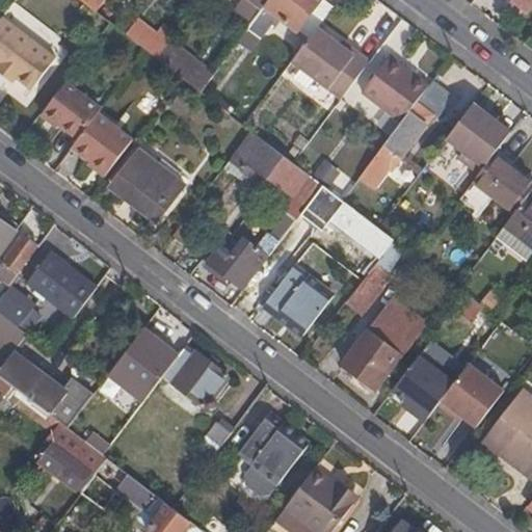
[(77,0),(96,14),(105,0),(77,0)]
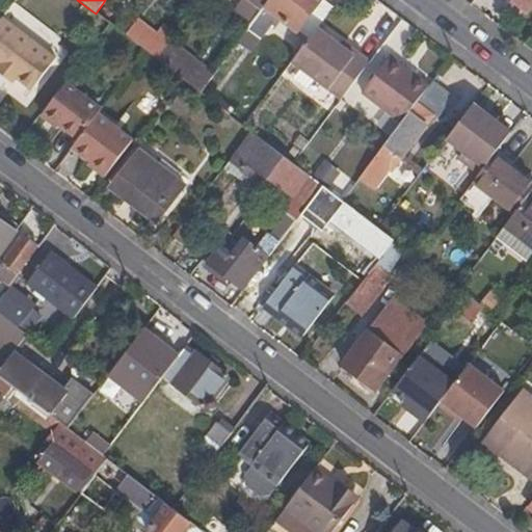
[(269,0),(249,0),(263,9),(269,0)]
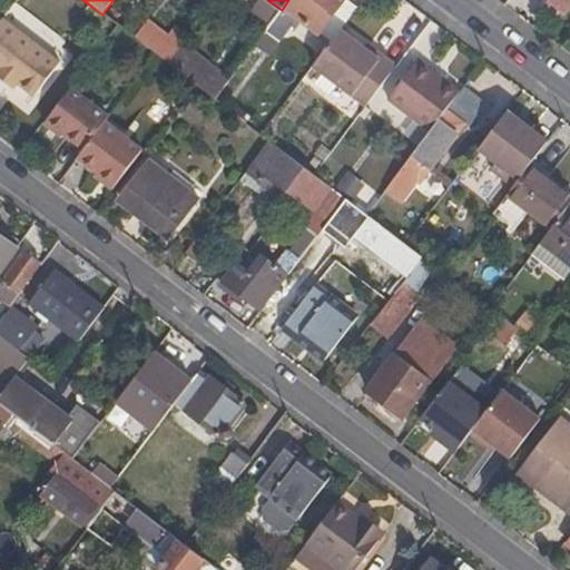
[(288,0),(282,10),(273,22),(282,28),(292,25),(297,18),(318,35),(344,0),(288,0)]
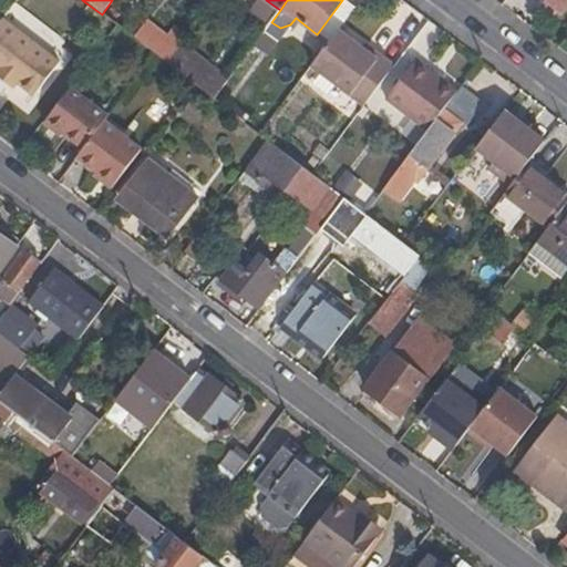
[(566,0),(547,0),(563,11),(566,4),(566,0)]
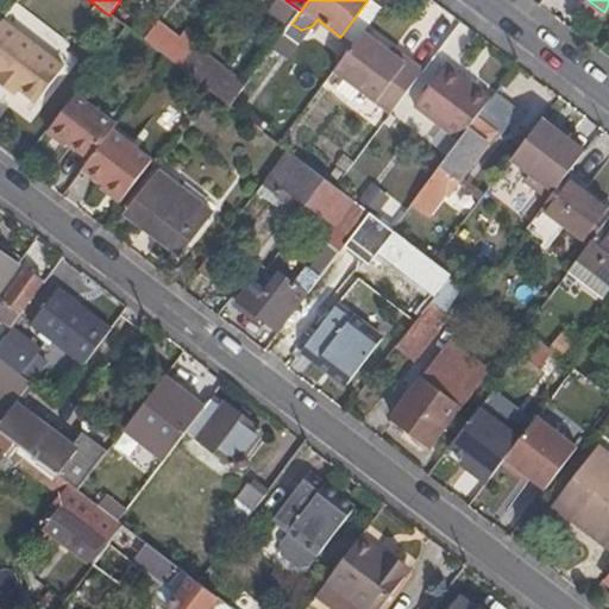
[(4,19),(0,23),(0,42),(13,26),(4,19)]
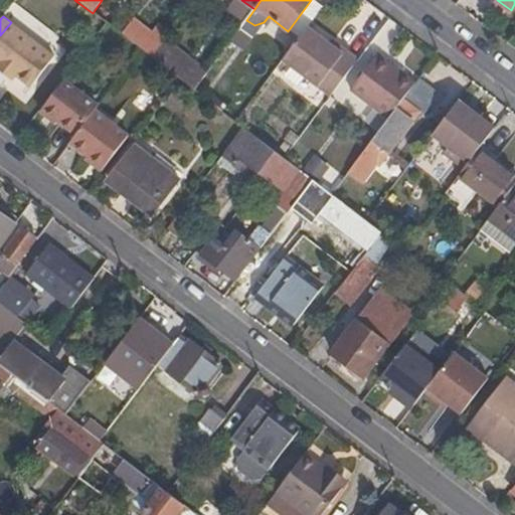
[(0,62),(16,74),(31,87),(54,55),(11,22),(0,35),(0,62)]
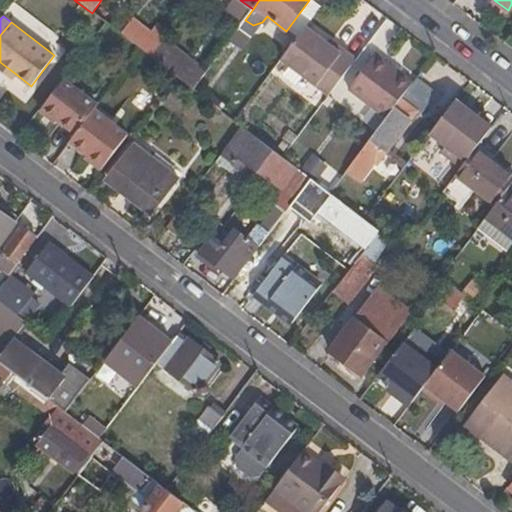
[(155,24),(137,47),(150,57),(168,33),(155,24)]
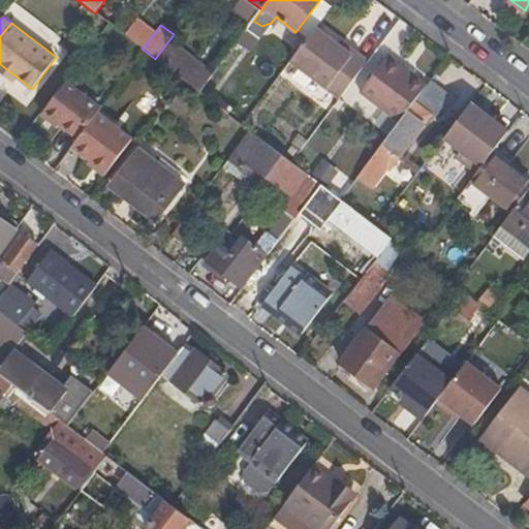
[(315,28),(290,61),(340,98),(367,62),(354,52),(351,56),(315,28)]
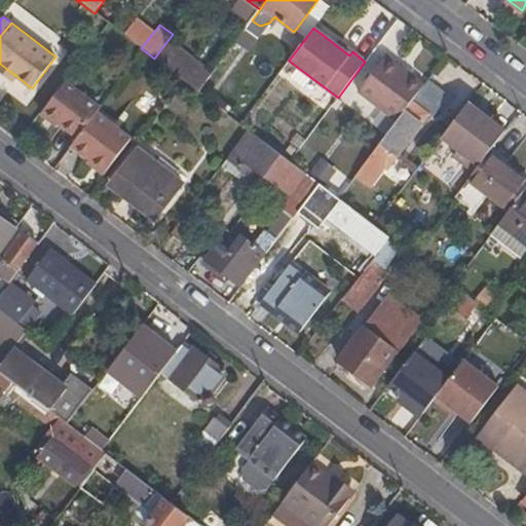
[(396,122),(410,103),(423,85),(383,55),(357,91),(396,122)]
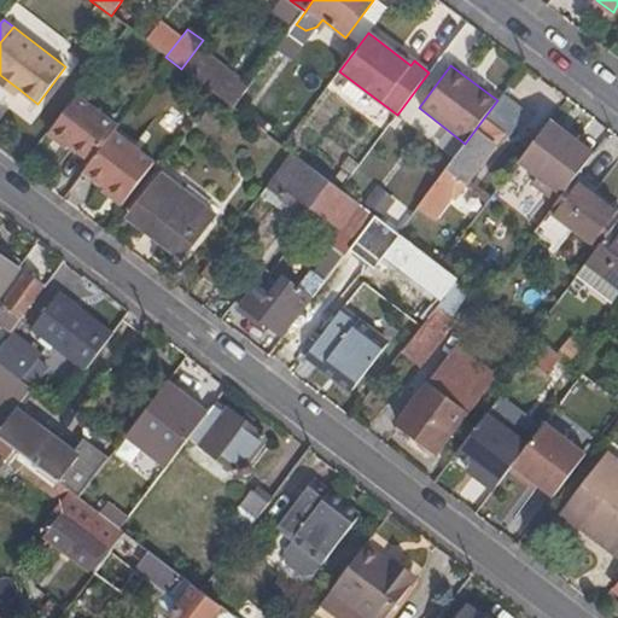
[(19,89),(0,75),(0,83),(15,95),(19,89)]
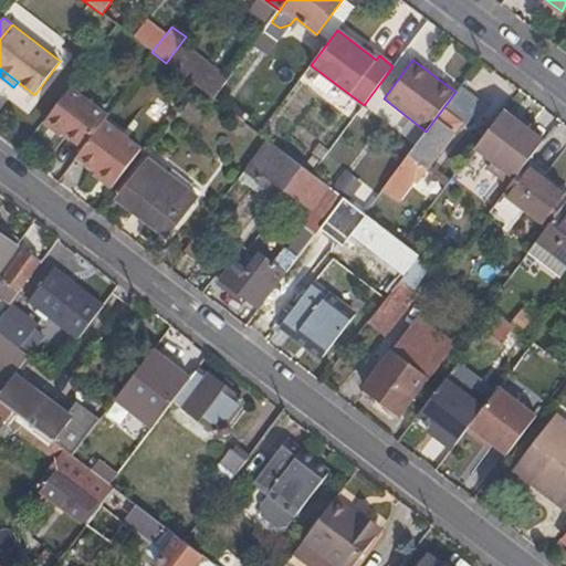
[(108,116),(70,87),(45,118),(64,133),(84,148),(104,121),(108,116)]
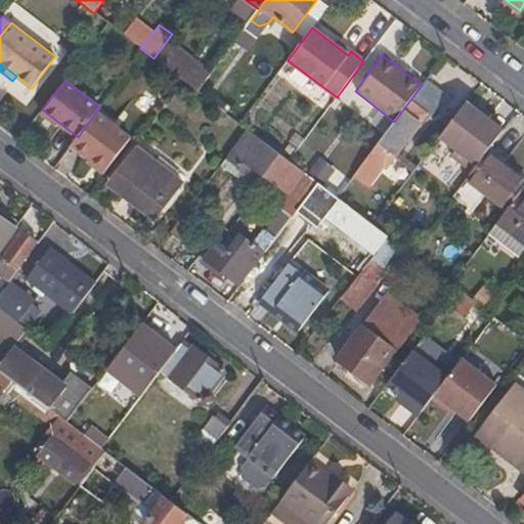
[(394,122),(359,170),(373,179),(382,168),(384,170),(394,156),(395,156),(426,115),(408,102),(394,122)]
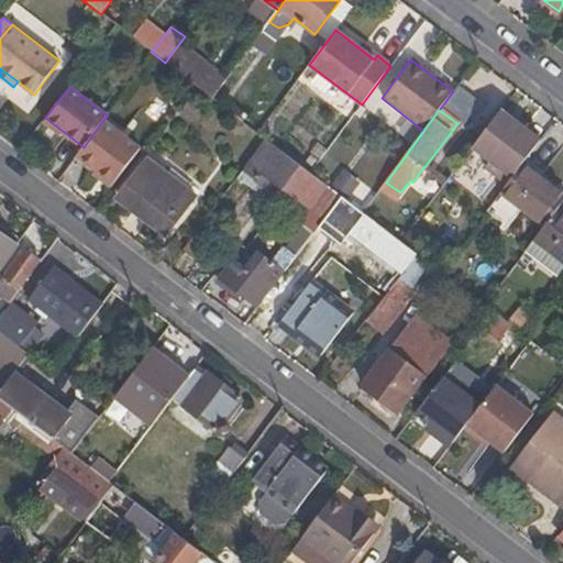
[(507,185),(522,164),(533,150),(517,138),(523,128),(499,111),(472,147),(489,162),(484,167),(507,185)]
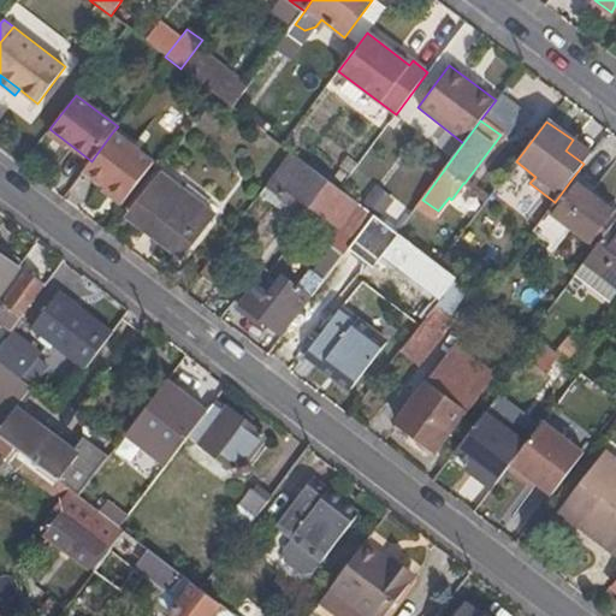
[(49,129),(47,132),(67,148),(70,144),(49,129)]
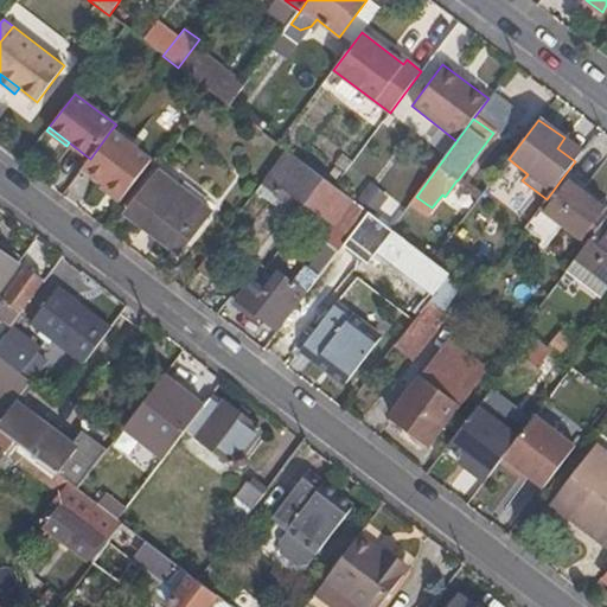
[(152,161),(112,129),(90,159),(82,168),(103,185),(123,199),(152,161)]
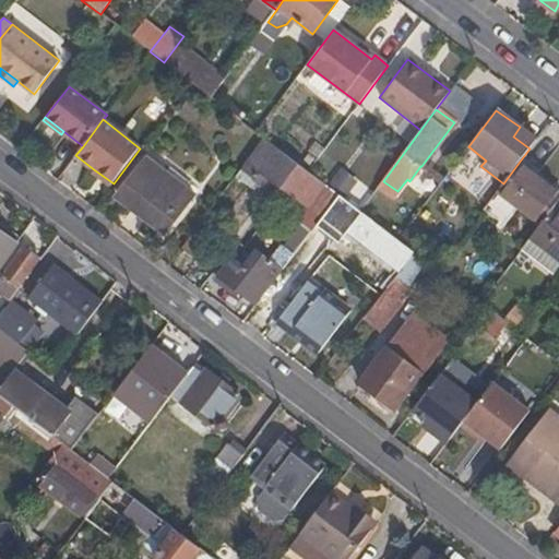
[(308,173),(264,139),(242,167),(242,168),(268,186),(271,180),(305,205),(294,219),(301,225),(312,233),(317,227),(322,219),(340,197),(308,173)]
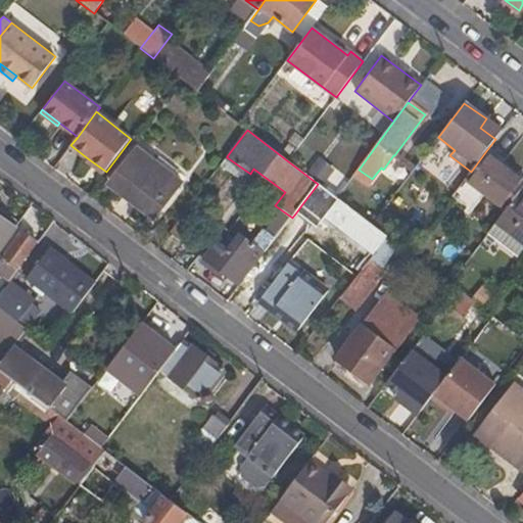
[(181,183),(136,148),(110,182),(154,217),(181,183)]
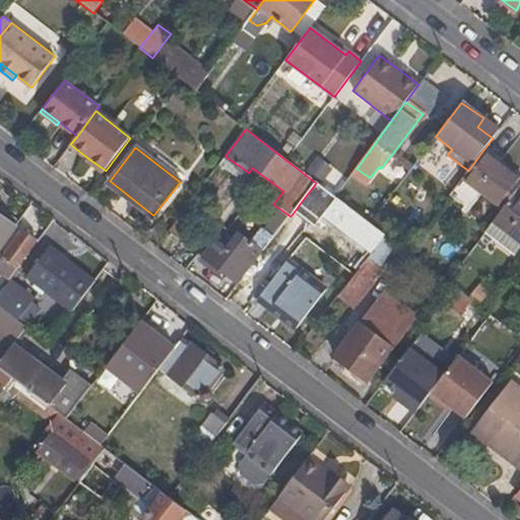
[(502,209),(516,191),(519,185),(519,179),(482,151),(468,171),(462,179),(502,209)]
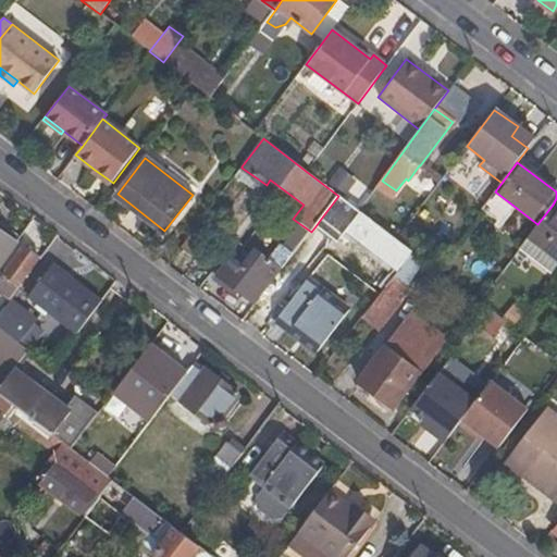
[(93,172),(111,186),(113,183),(95,170),(93,172)]
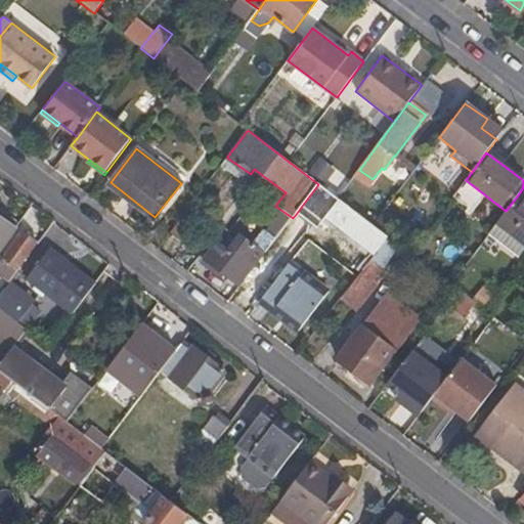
[(330,188),(328,190),(338,199),(355,175),(342,166),(330,182),(333,183),(330,188)]
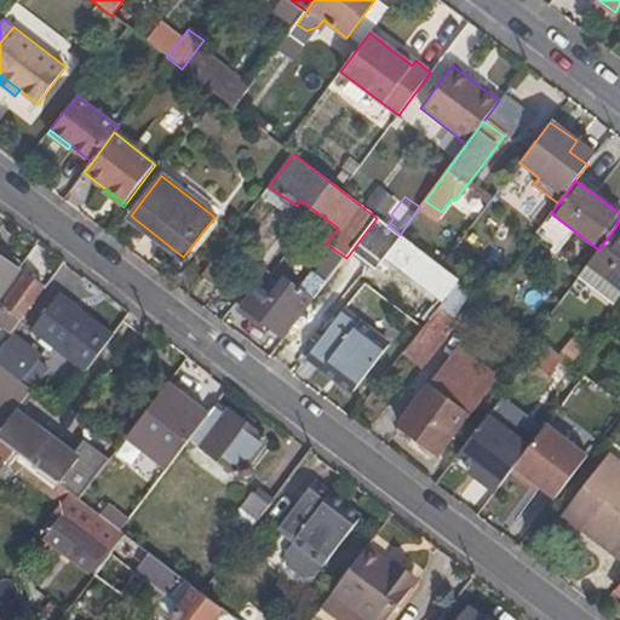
[(598,250),(587,264),(619,288),(619,230),(615,228),(598,250)]
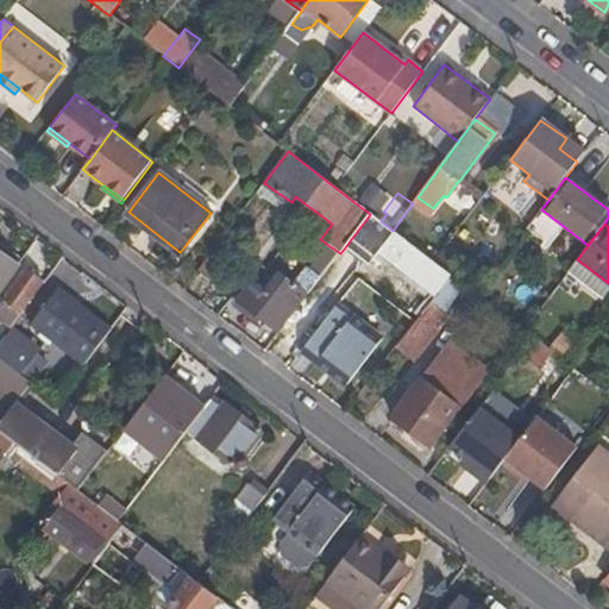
[(435,296),(451,276),(434,263),(420,252),(415,249),(394,232),(378,253),(435,296)]
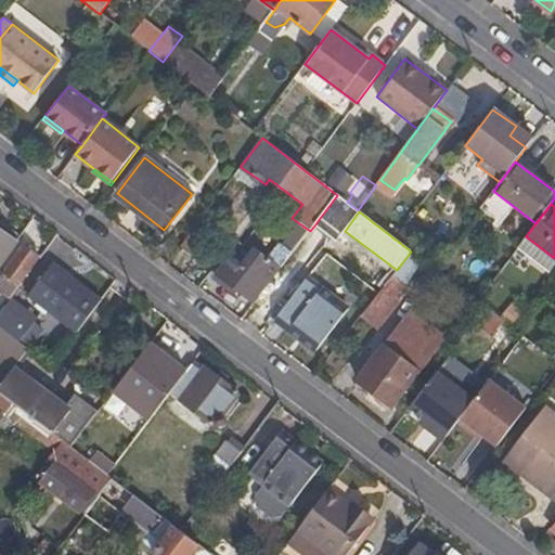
[(391,228),(400,234),(409,221),(401,215),(391,228)]
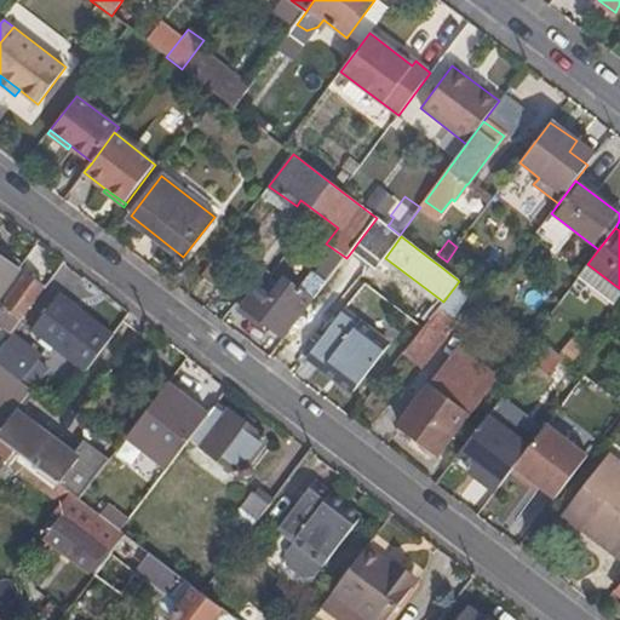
[(457,247),(447,262),(463,274),(475,259),(457,247)]
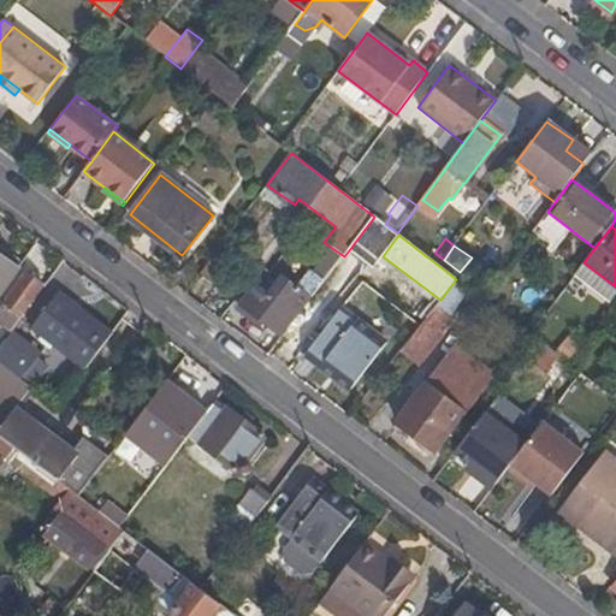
[(313,272),(325,280),(344,256),(332,248),(313,272)]
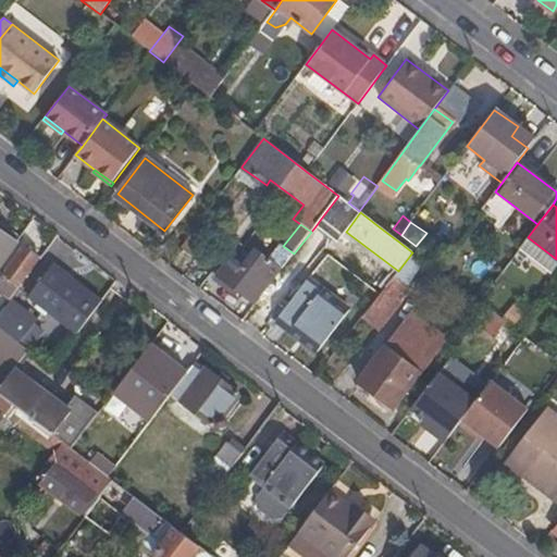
[(212,235),(200,226),(182,251),(194,261),(212,235)]
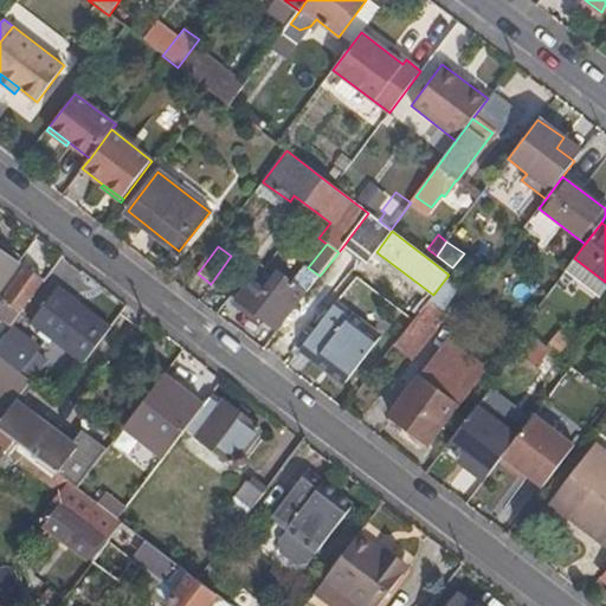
[(0,251),(0,288),(17,264),(0,251)]
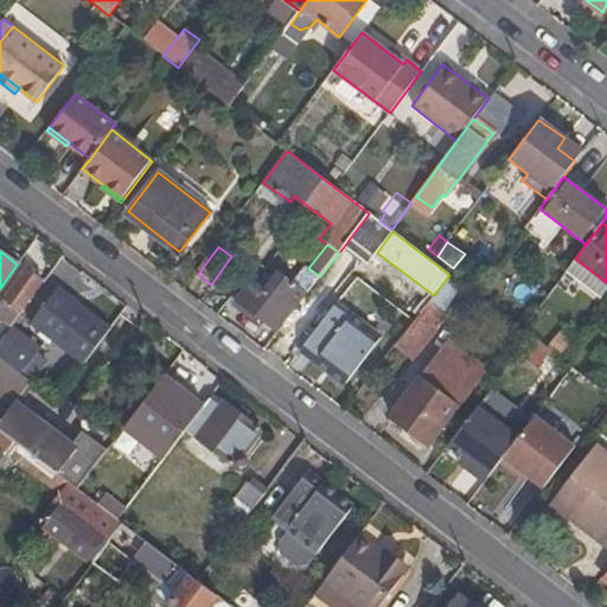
[(293,312),(317,281),(320,276),(308,268),(307,266),(293,283),(279,273),(266,291),(253,280),(237,301),(278,332),(293,312)]
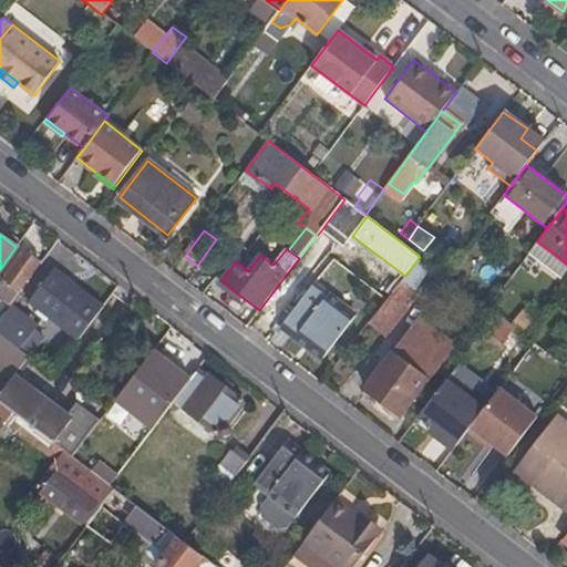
[(0,297),(10,303),(21,290),(19,289),(38,264),(23,253),(2,279),(4,280),(0,286),(0,297)]
